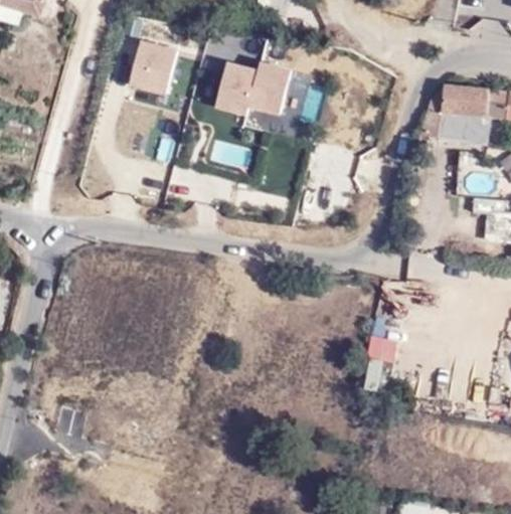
[(0,6),(31,16),(36,0),(0,0),(0,6)]
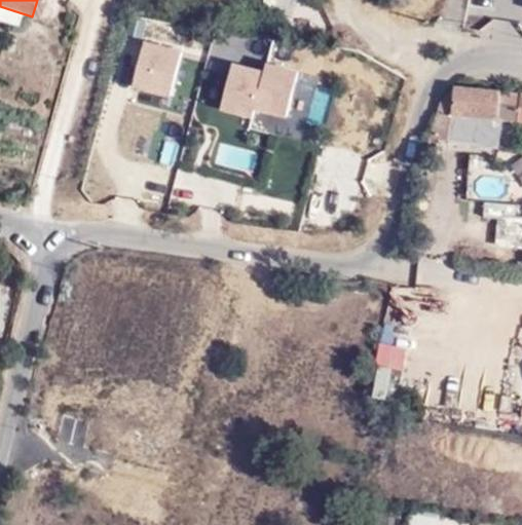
[(182,49),(145,39),(129,88),(169,100),(182,49)]
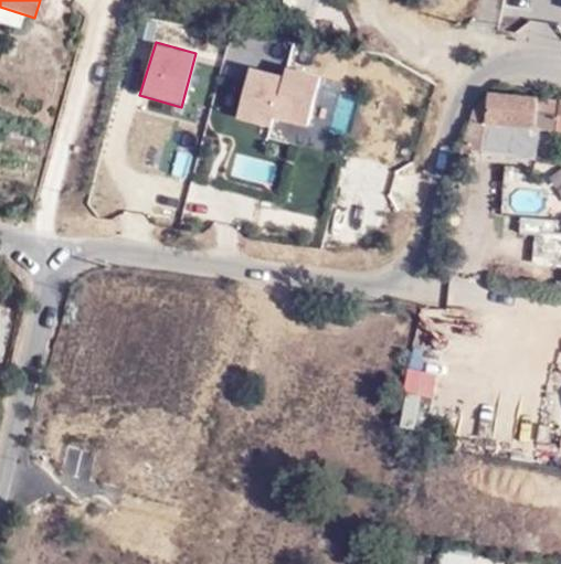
[(273,117),(283,74),(247,65),(234,118),(270,129),(273,117)]
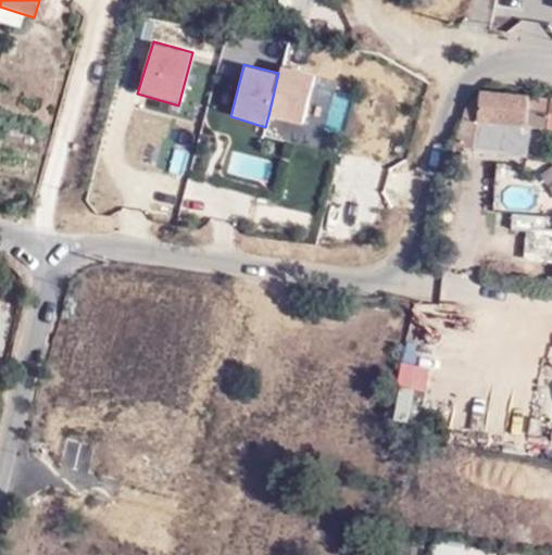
[(313,74),(280,64),(278,73),(268,115),(300,124),(313,74)]
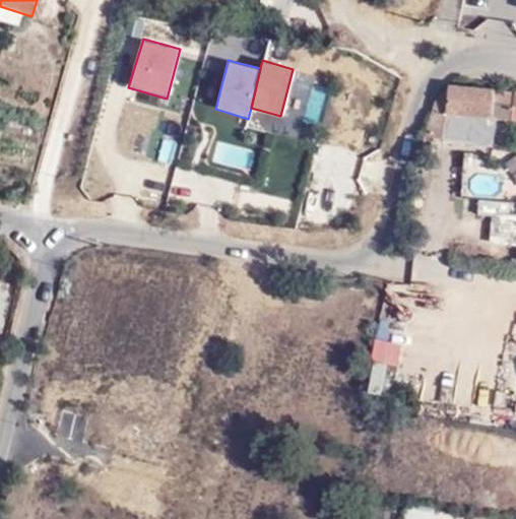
[(515,125),(515,101),(445,91),(429,102),(425,138),(445,141),(448,117),(498,123),(515,125)]
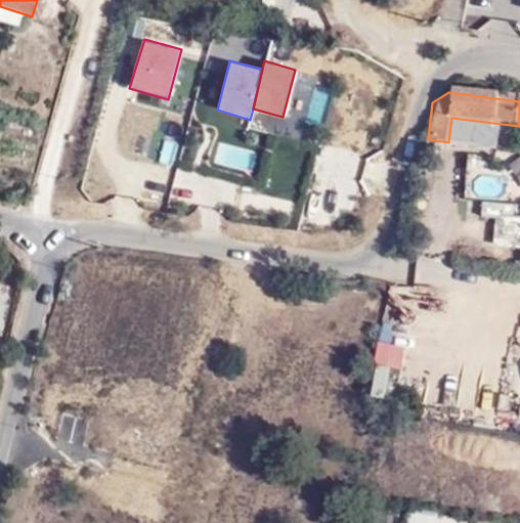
[(451,118),(448,142),(499,147),(502,124),(451,118)]
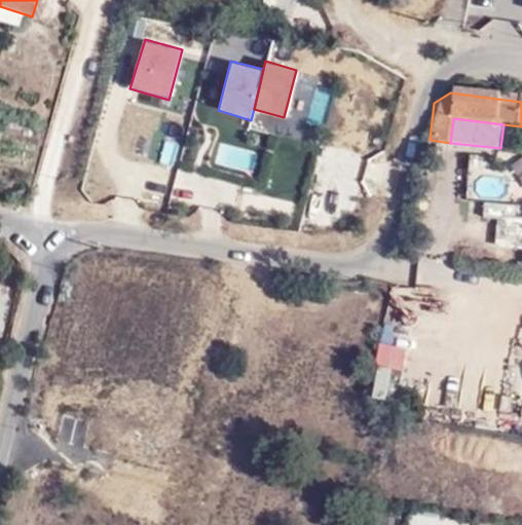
[(502,241),(518,241),(518,223),(502,223),(502,241)]
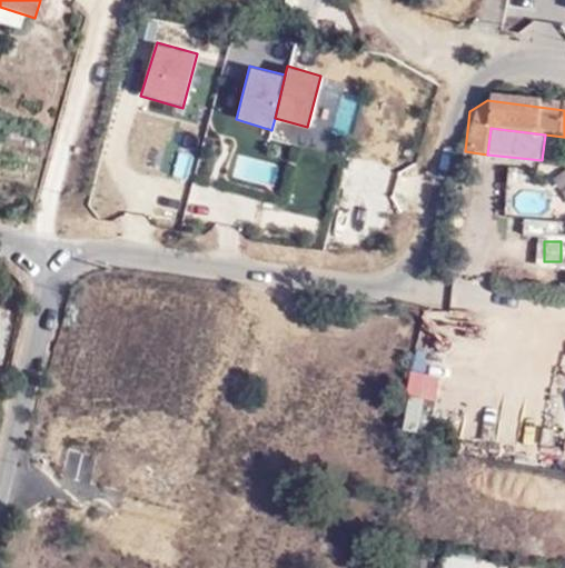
[(409,369),(440,377),(447,350),(415,342),(409,369)]
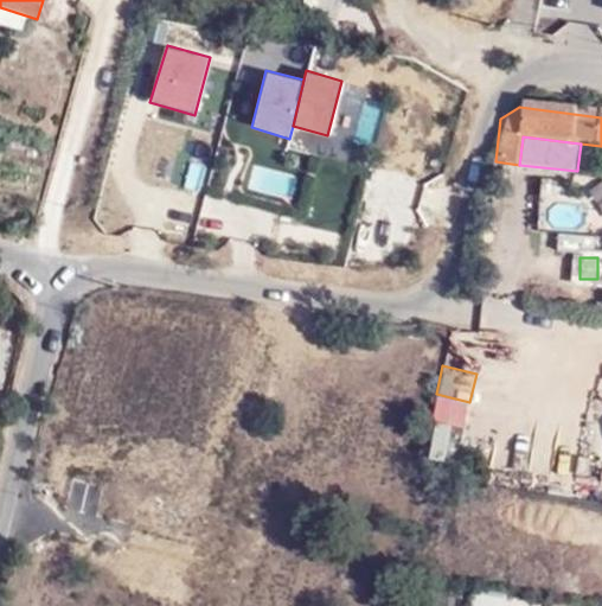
[(497,605),(500,592),(472,588),(468,605),(497,605)]
